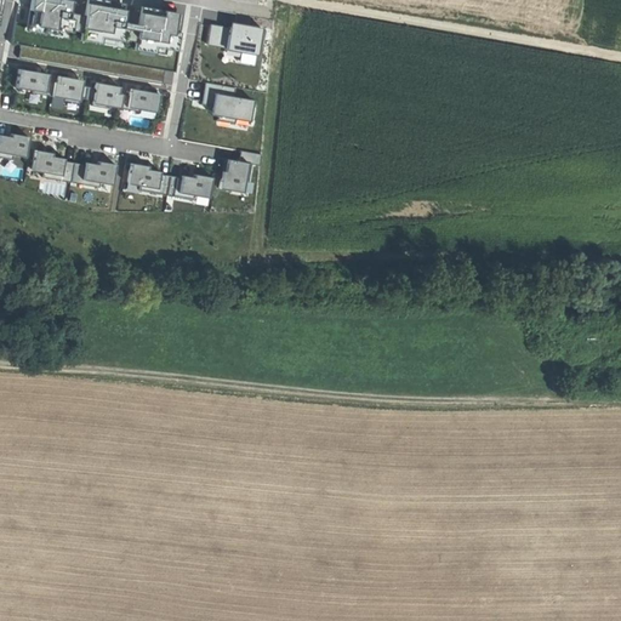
[(17,0),(10,44),(20,45),(17,58),(161,84),(164,70),(174,72),(181,33),(174,32),(170,50),(132,44),(132,41),(124,40),(124,43),(79,34),(79,32),(70,30),(69,33),(28,26),(32,0),(17,0)]
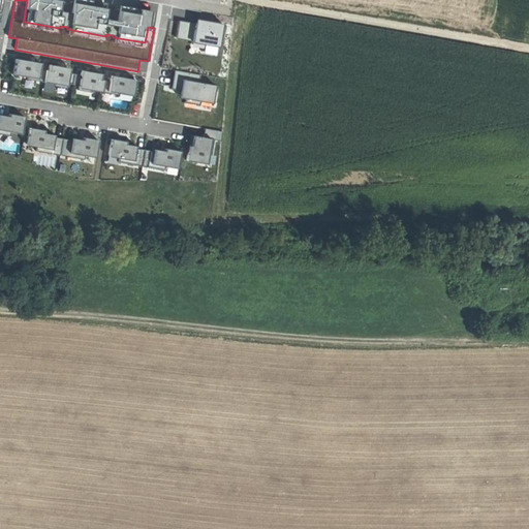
[(57,0),(27,0),(24,22),(59,28),(60,26),(67,27),(67,29),(105,36),(105,34),(113,35),(113,37),(145,42),(148,27),(146,26),(149,11),(120,6),(117,21),(101,19),(103,4),(83,0),(73,0),(71,13),(56,10),(57,0)]
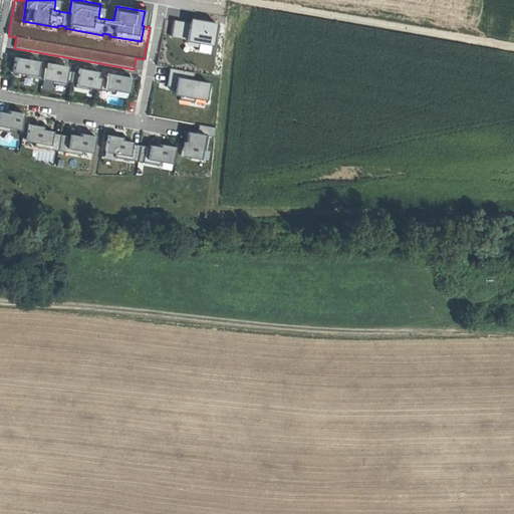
[(71,0),(55,0),(54,10),(69,13),(71,0)]
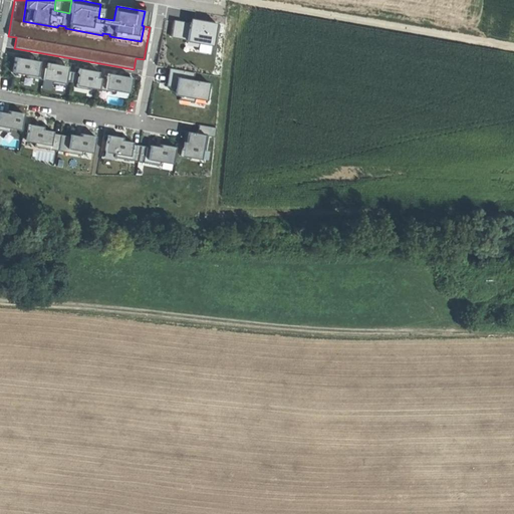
[(116,6),(100,4),(98,18),(113,20),(116,6)]
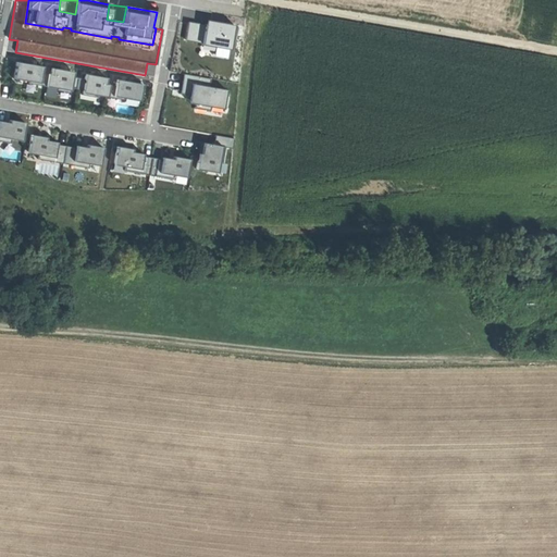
[(227,49),(232,25),(203,21),(203,25),(200,42),(200,45),(227,49)]
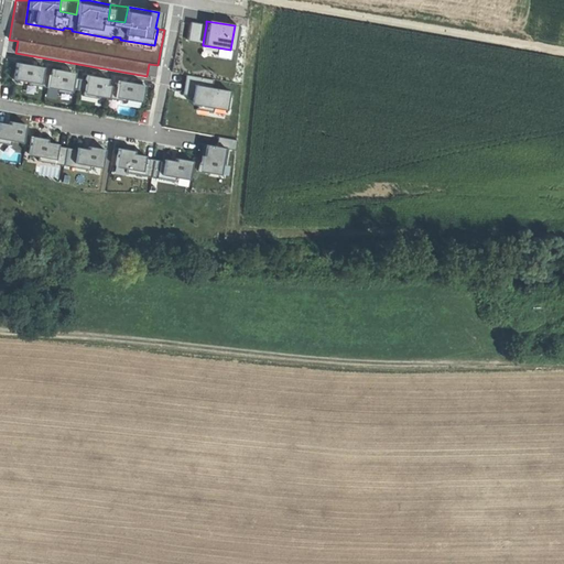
[(203,43),(206,25),(190,22),(186,40),(203,43)]
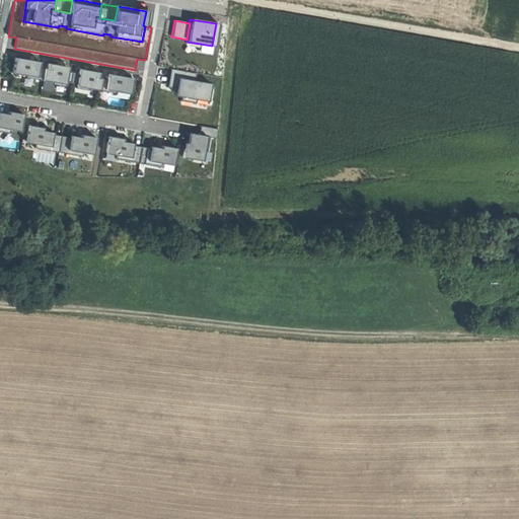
[(14,58),(11,73),(26,76),(25,77),(42,80),(44,68),(39,68),(39,63),(30,62),(30,60),(14,58)]
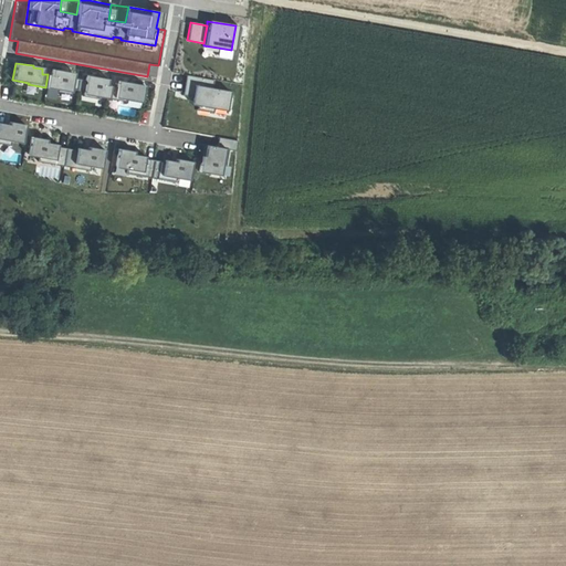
[(52,69),(51,75),(48,74),(45,87),(58,90),(56,92),(70,94),(71,90),(77,90),(79,80),(73,79),(73,75),(62,73),(62,71),(52,69)]
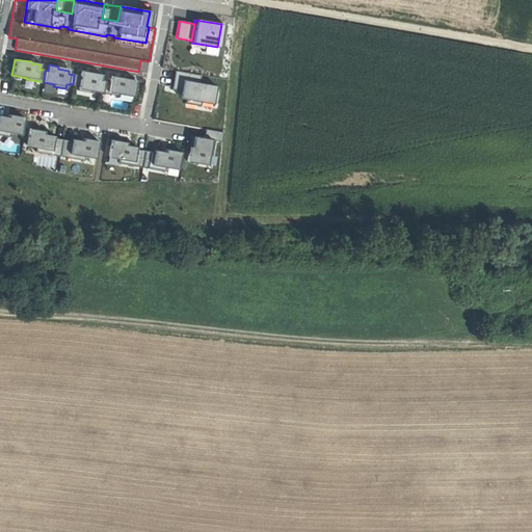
[(183,79),(200,81),(201,75),(175,71),(173,88),(181,90),(183,79)]
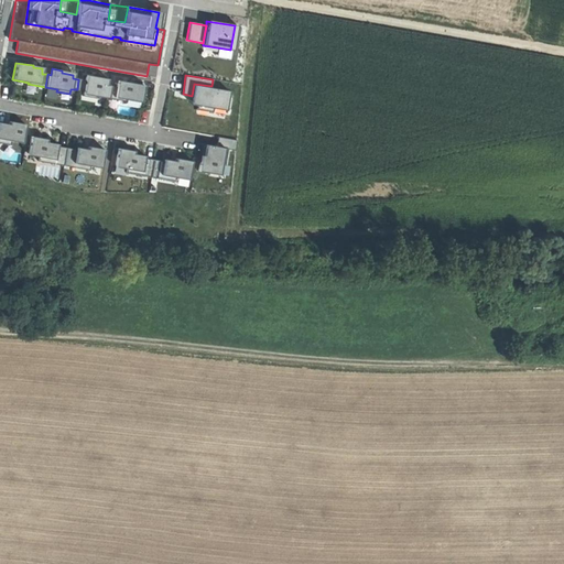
[(97,78),(85,76),(85,80),(78,79),(77,89),(83,90),(82,96),(95,98),(96,96),(107,98),(110,85),(106,85),(107,78),(97,77),(97,78)]
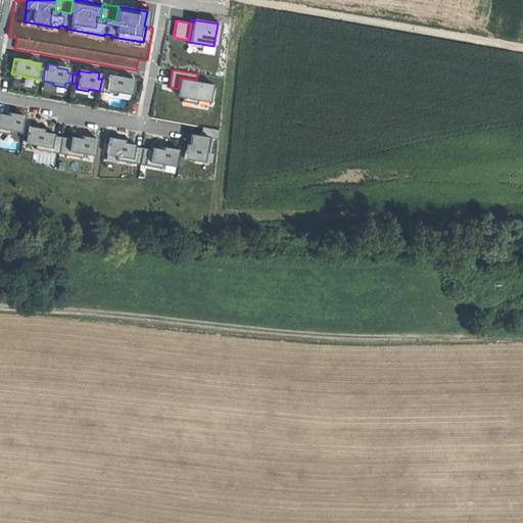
[(116,78),(108,76),(107,80),(102,79),(99,91),(115,94),(115,92),(131,95),(133,79),(117,76),(116,78)]
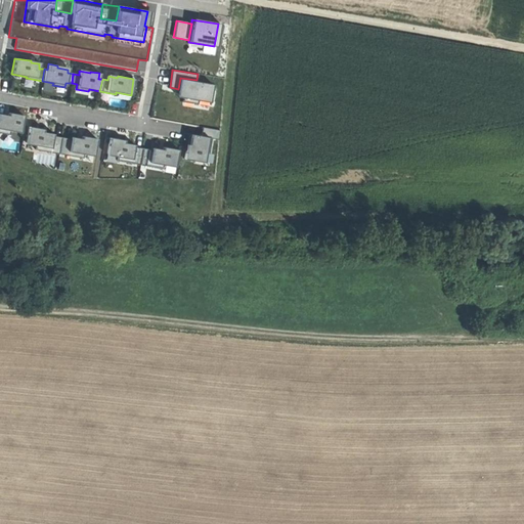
[(197,80),(180,78),(178,89),(177,95),(209,100),(212,83),(197,80)]
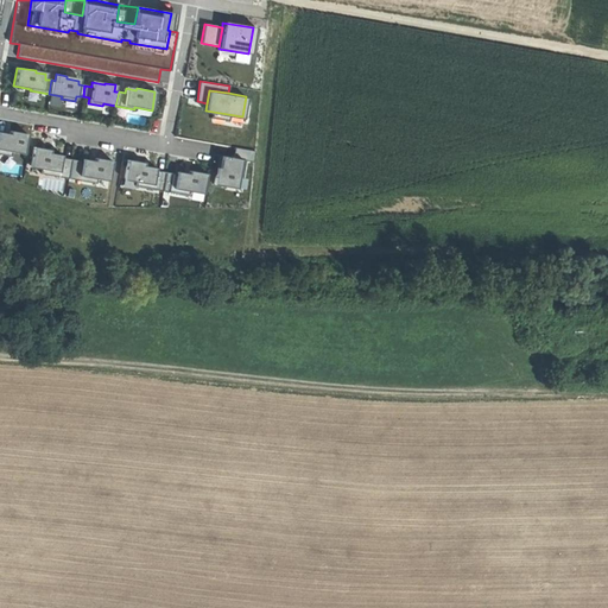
[(8,137),(0,134),(0,154),(11,157),(12,150),(24,152),(26,134),(10,131),(8,137)]
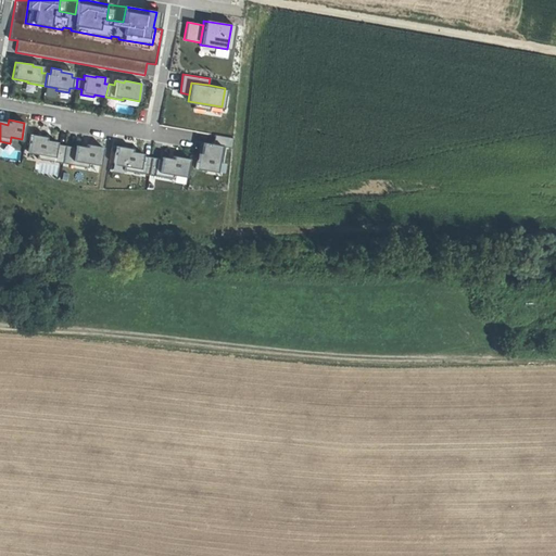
[(46,137),(30,135),(27,151),(38,153),(37,159),(62,163),(65,146),(45,142),(46,137)]
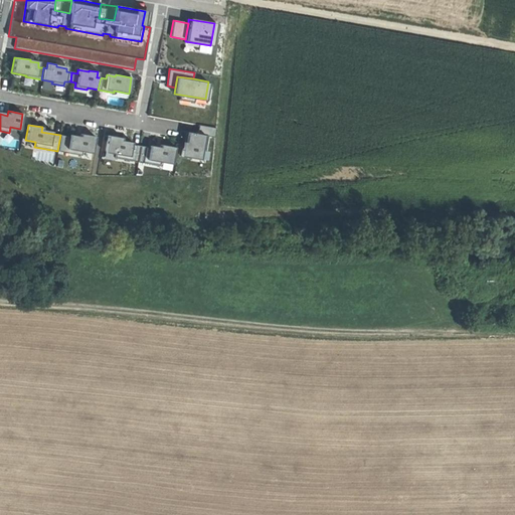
[(215,128),(198,125),(197,134),(189,132),(187,143),(183,142),(180,156),(198,159),(200,149),(204,150),(207,136),(214,138),(215,128)]
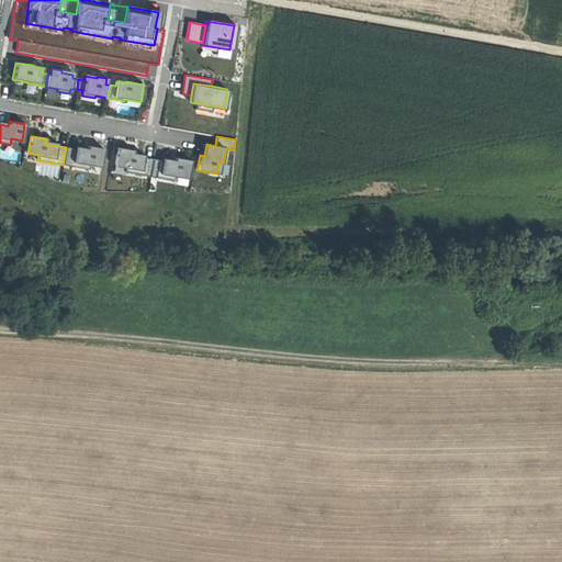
[(0,146),(0,157),(20,163),(22,152),(0,146)]
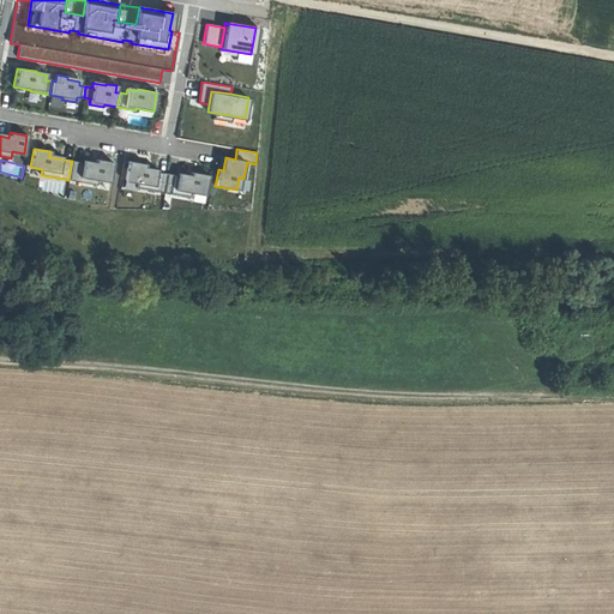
[(95,164),(72,161),(68,180),(97,185),(97,179),(109,181),(113,162),(96,160),(95,164)]
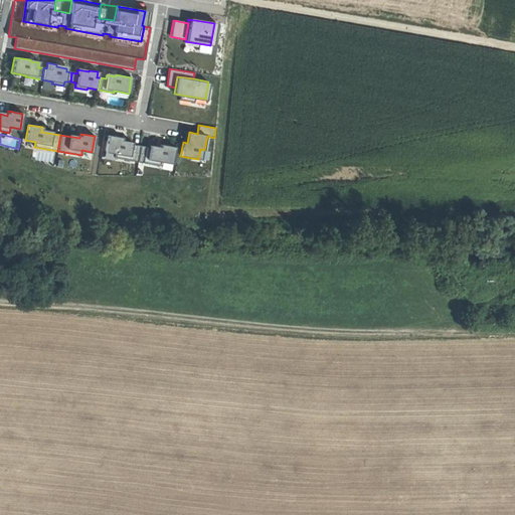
[(122,138),(108,135),(105,151),(115,153),(114,158),(137,162),(140,146),(121,142),(122,138)]
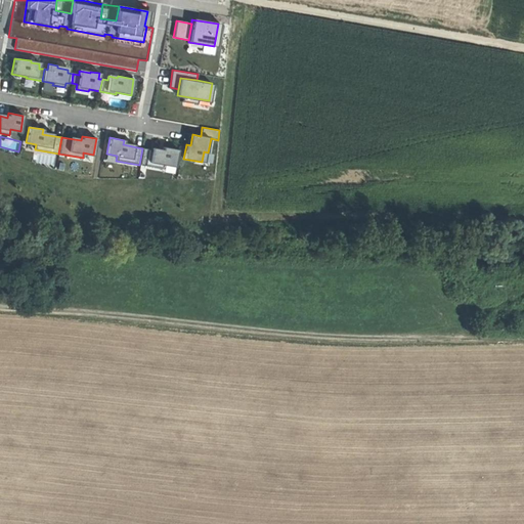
[(162,151),(142,148),(139,165),(164,169),(165,164),(175,166),(177,149),(163,147),(162,151)]
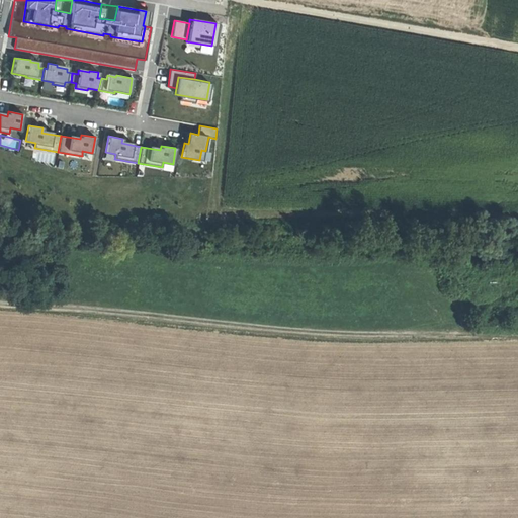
All buildings are outlined.
